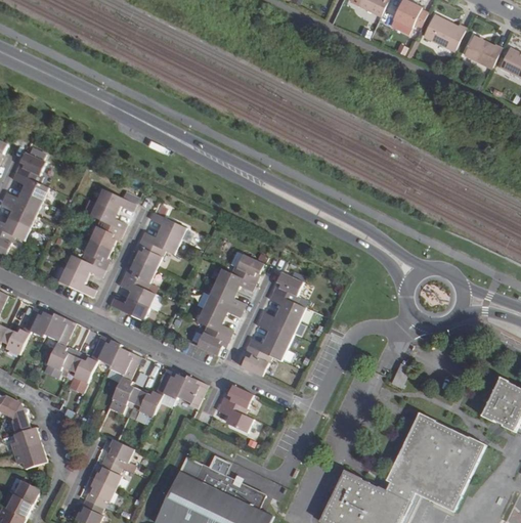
[(348,0),(356,4),(380,15),(387,0),(348,0)]
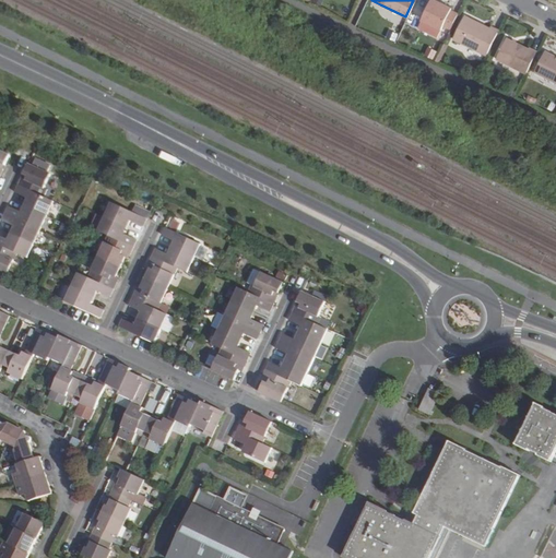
[(428,0),(418,19),(439,28),(440,24),(448,27),(456,13),(448,10),(449,7),(435,0),(428,0)]
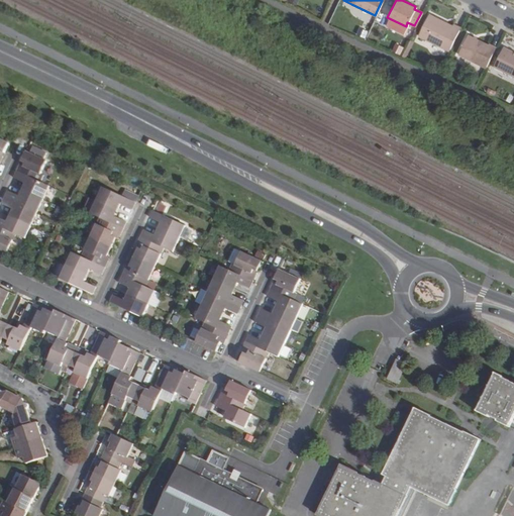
[(427,13),(416,35),(447,50),(458,27),(451,23),(450,25),(427,13)]
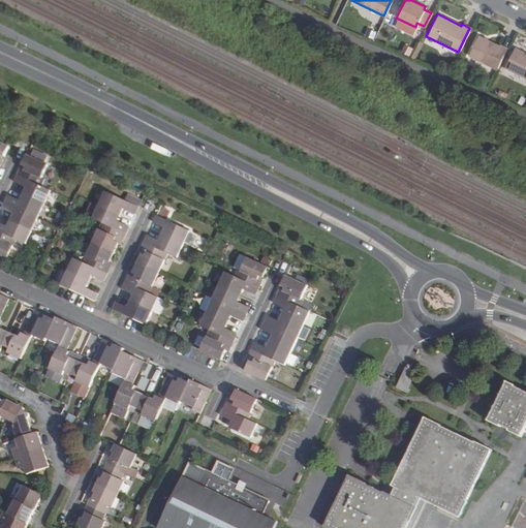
[(476,35),(466,55),(495,69),(505,48),(498,43),(497,45),(476,35)]
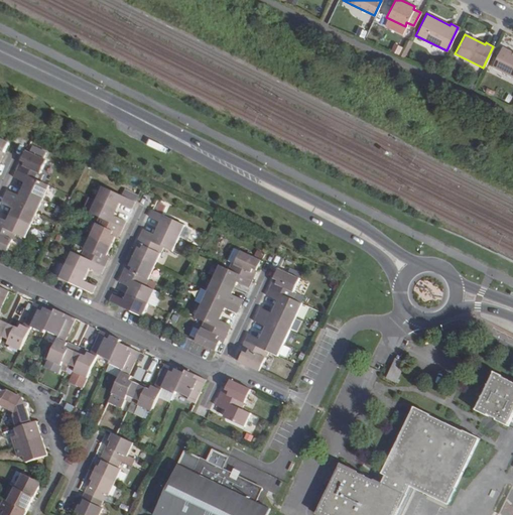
[(391,41),(387,49),(396,53),(399,45),(391,41)]
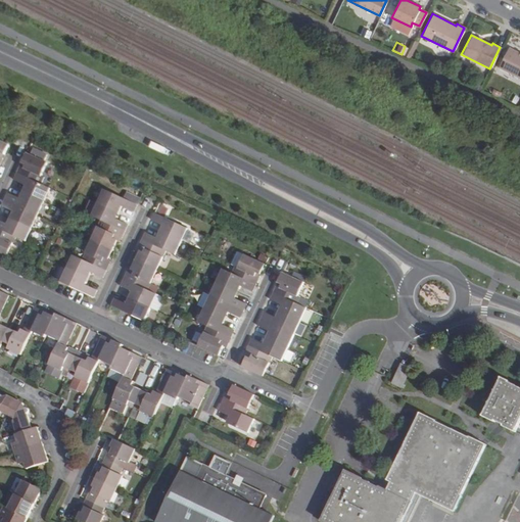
[(519,53),(507,47),(498,66),(519,78),(519,53)]
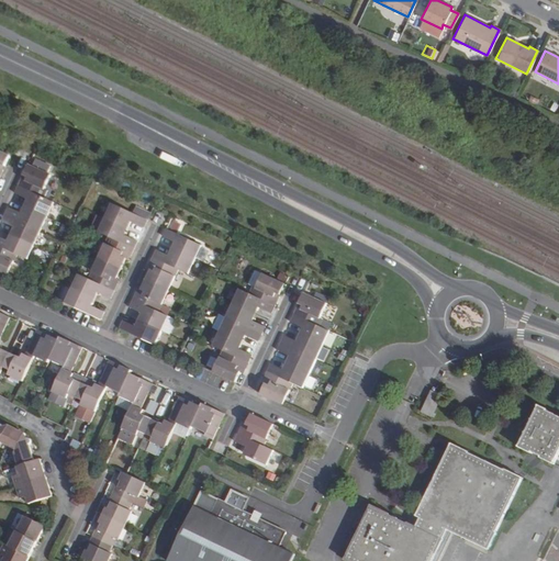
[(19,178),(15,184),(42,197),(45,190),(43,189),(48,175),(25,164),(21,174),(25,176),(23,179),(19,178)]
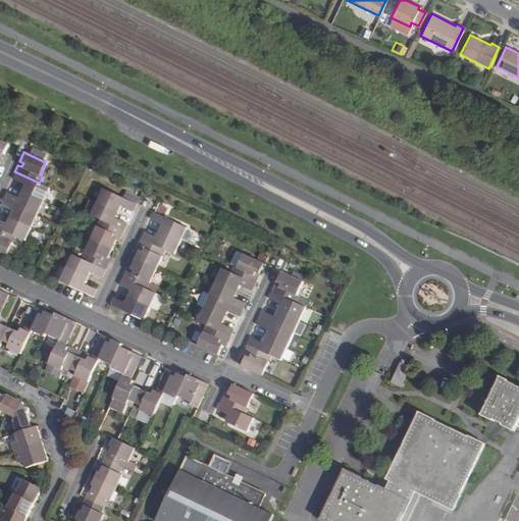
[(24,189),(22,192),(42,201),(48,188),(39,183),(14,171),(11,178),(21,184),(20,187),(24,189)]
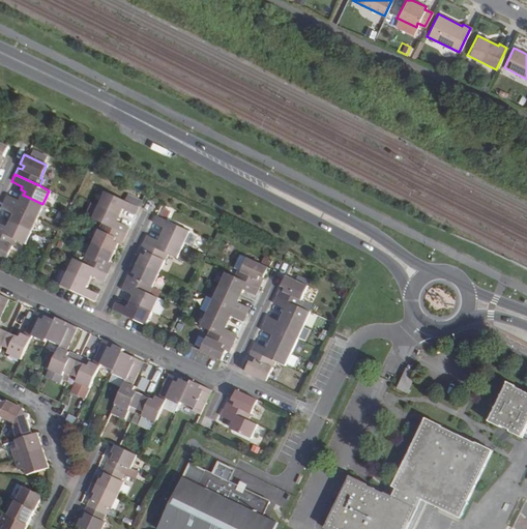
[(122,200),(104,192),(96,204),(114,212),(115,208),(119,211),(120,208),(133,214),(137,206),(122,200)]
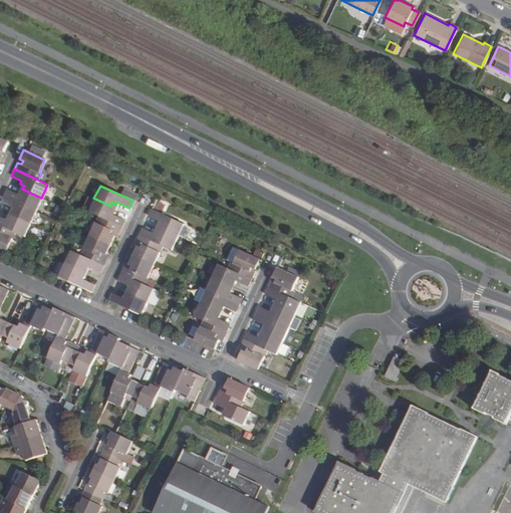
[(16,193),(5,189),(2,195),(35,210),(41,198),(22,189),(21,193),(17,191),(16,193)]
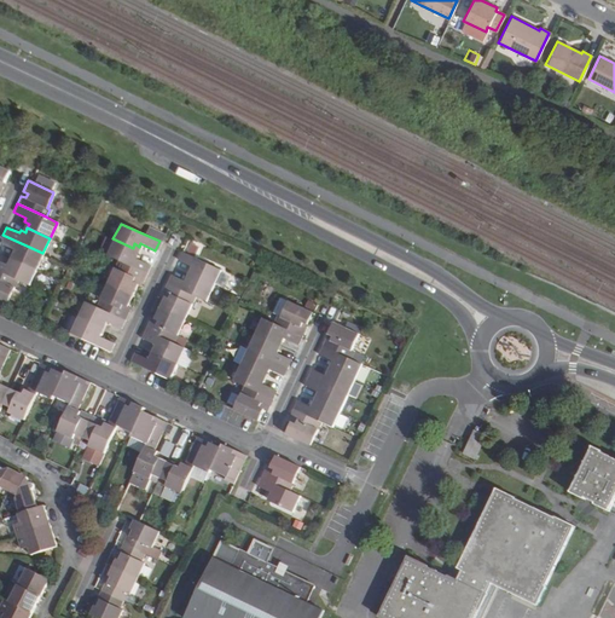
[(143,234),(160,241),(162,235),(146,227),(143,234)]
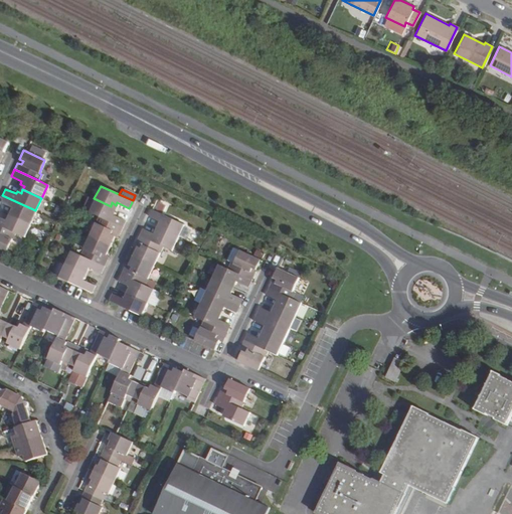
[(12,211),(10,214),(29,223),(35,210),(2,195),(0,200),(0,203),(9,207),(8,209),(12,211)]
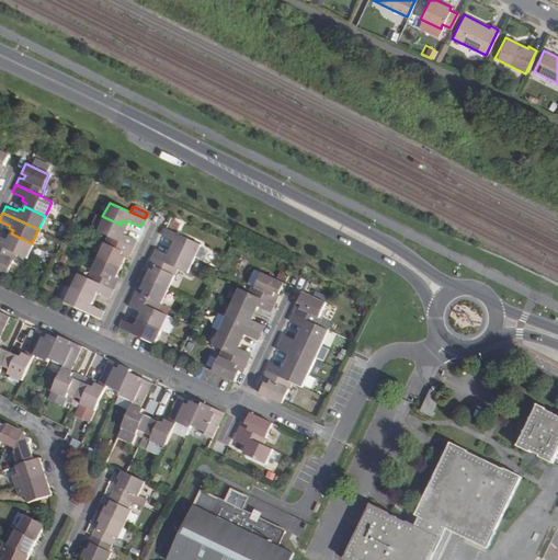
[(97,230),(95,231),(105,236),(132,248),(135,240),(122,235),(123,231),(118,229),(121,225),(102,216),(102,217),(95,215),(90,227),(97,230)]
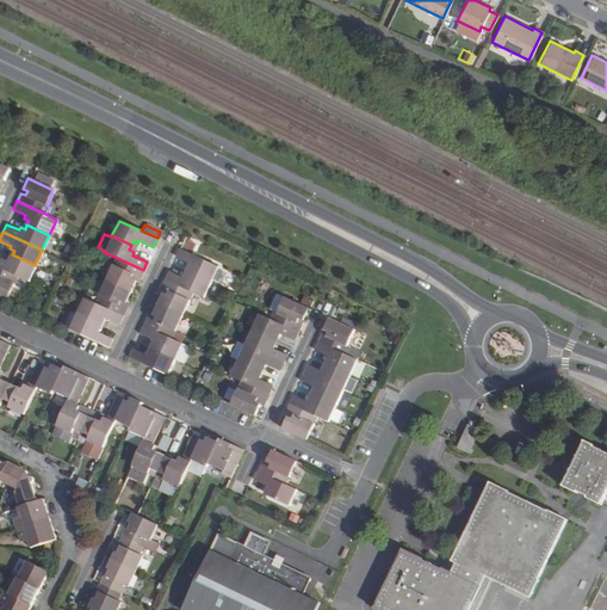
[(186,265),(191,267),(190,271),(209,281),(217,265),(178,247),(174,256),(189,263),(186,265)]
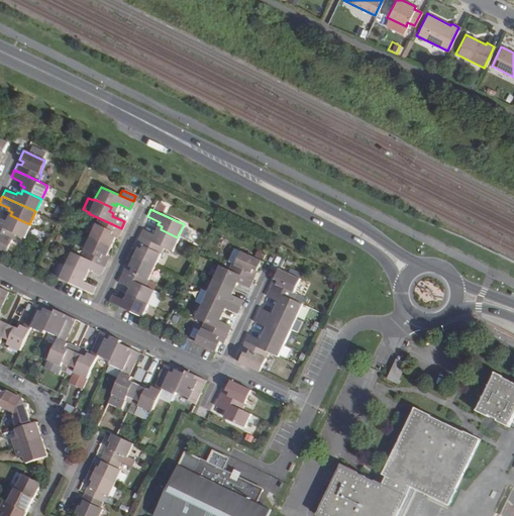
[(0,226),(14,233),(22,238),(29,224),(10,215),(8,219),(5,217),(3,221),(0,219),(0,226)]
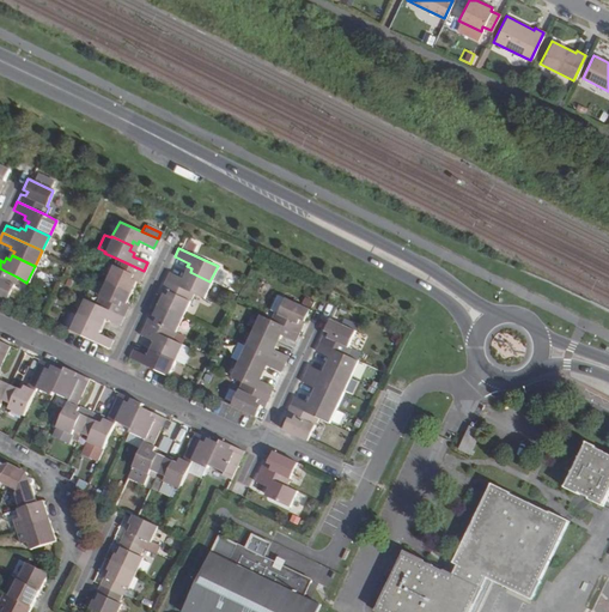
[(140,279),(144,271),(115,258),(104,279),(129,291),(134,282),(129,279),(132,274),(140,279)]
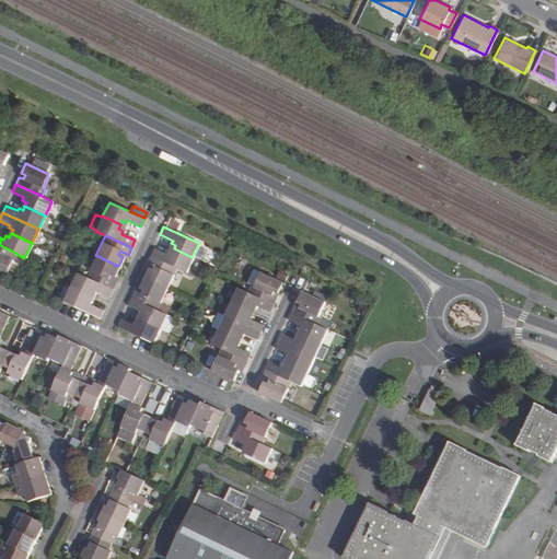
[(0,271),(6,275),(15,253),(0,245),(0,271)]
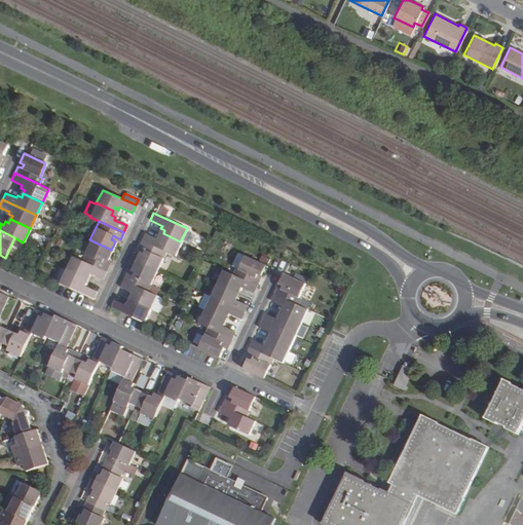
[(144,233),(141,240),(164,252),(174,256),(180,241),(163,233),(161,237),(157,235),(155,238),(144,233)]
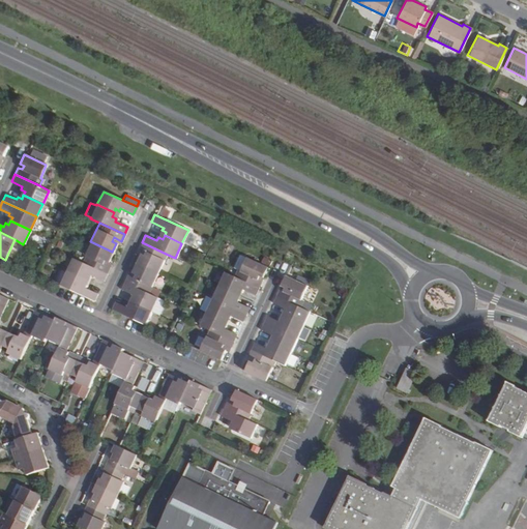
[(108,260),(112,252),(90,241),(81,262),(106,273),(109,266),(101,262),(104,259),(108,260)]
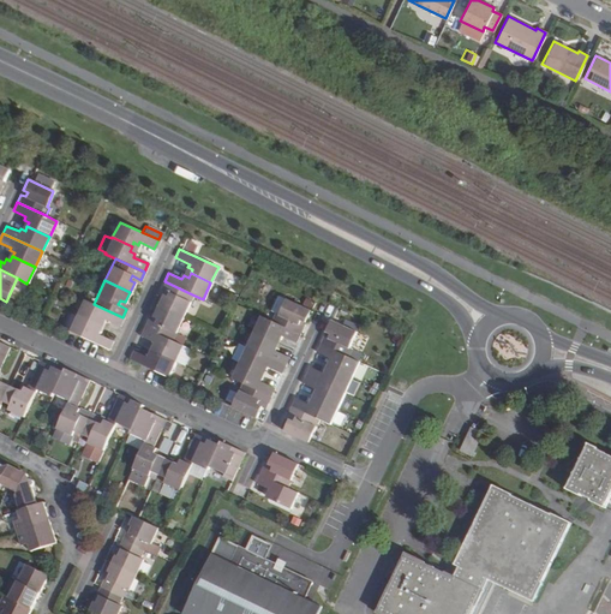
[(261,280),(256,292),(264,296),(269,284),(261,280)]
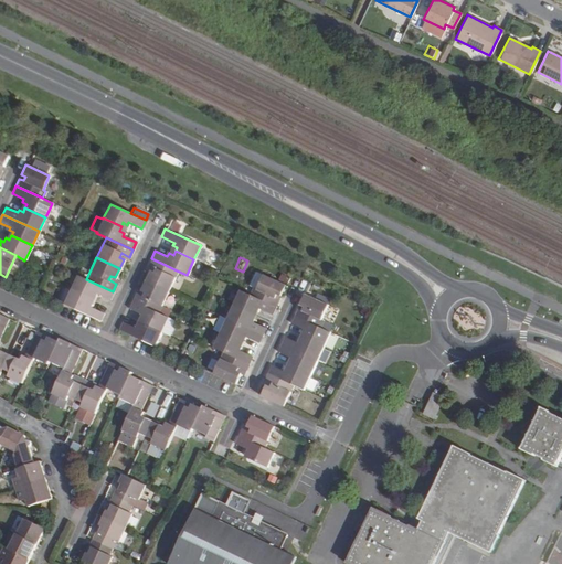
[(167,291),(177,270),(151,258),(147,266),(155,269),(154,274),(148,272),(144,280),(167,291)]
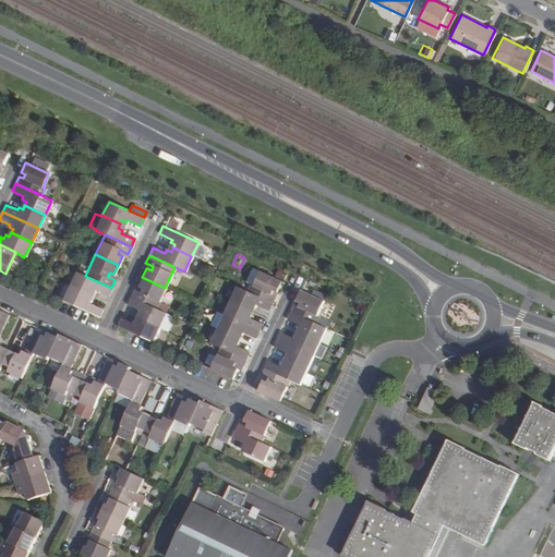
[(251,285),(257,270),(250,267),(243,281),(249,283),(251,285)]
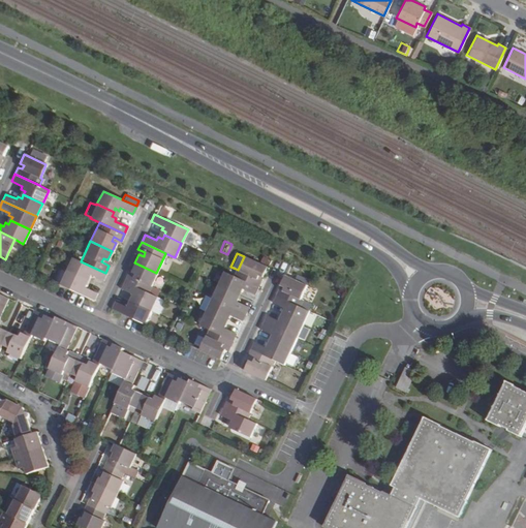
[(238,270),(236,269),(233,275),(256,286),(259,280),(261,276),(266,267),(244,256),(238,270)]
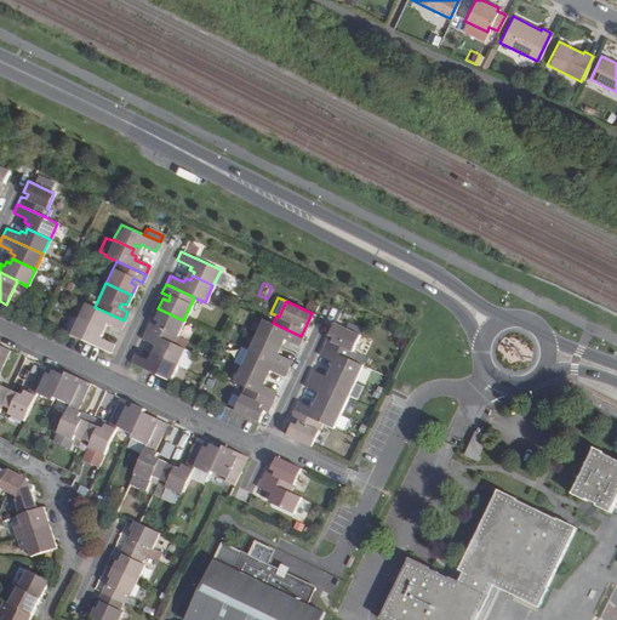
[(95,307),(84,302),(76,319),(96,328),(98,324),(103,325),(106,322),(120,329),(124,320),(95,307)]
